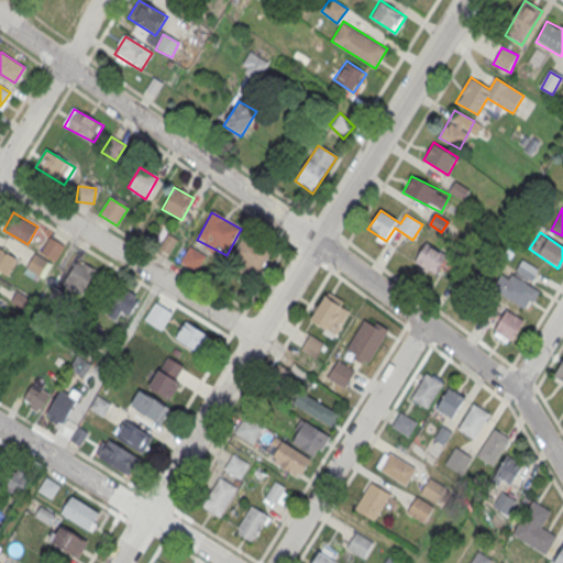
[(158,247),(167,255),(177,242),(169,235),(158,247)]
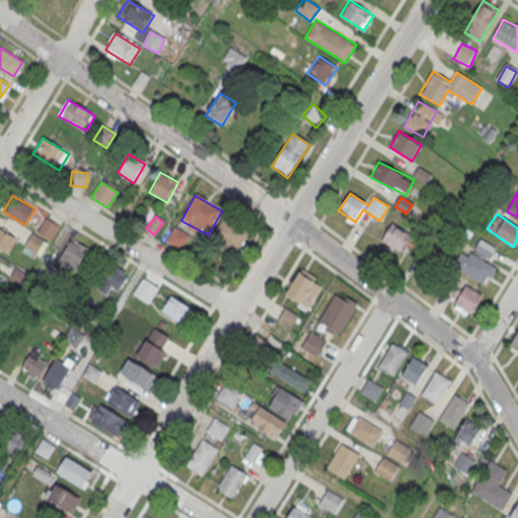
[(214,238),(239,252),(251,231),(227,217),(214,238)]
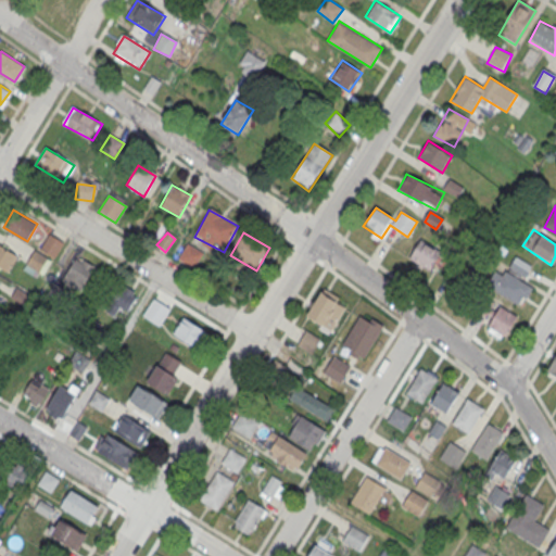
[(54,258),(64,243),(49,234),(39,249),(54,258)]
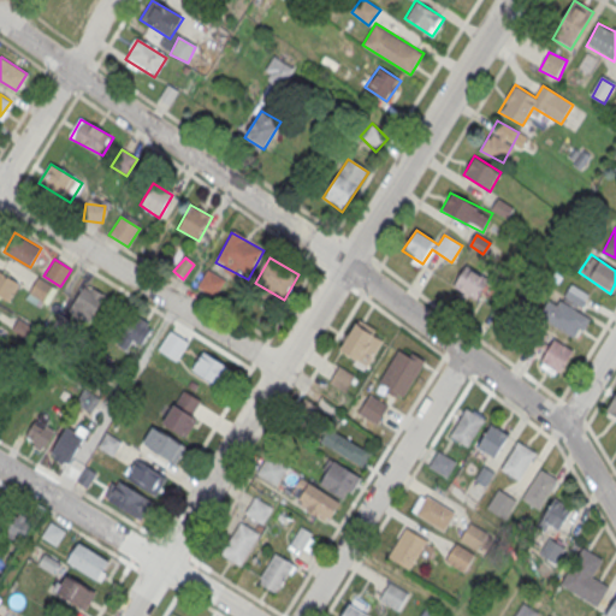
[(452,288),(478,302),(490,280),(465,266),(452,288)]
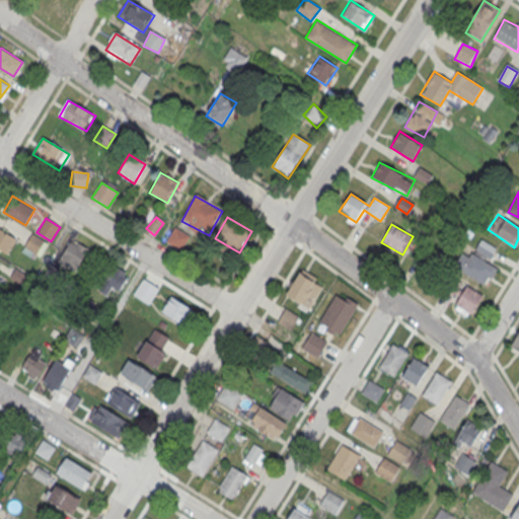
[(16,238),(0,228),(0,248),(7,253),(16,238)]
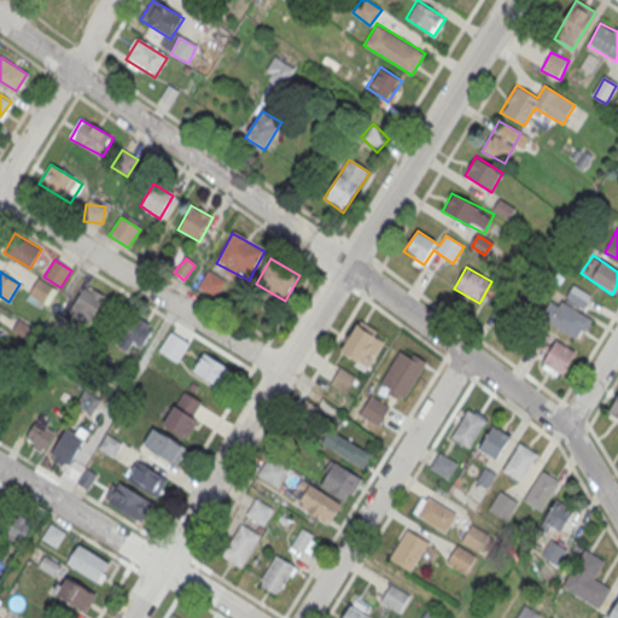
[(223,284),(209,274),(199,287),(214,298),(223,284)]
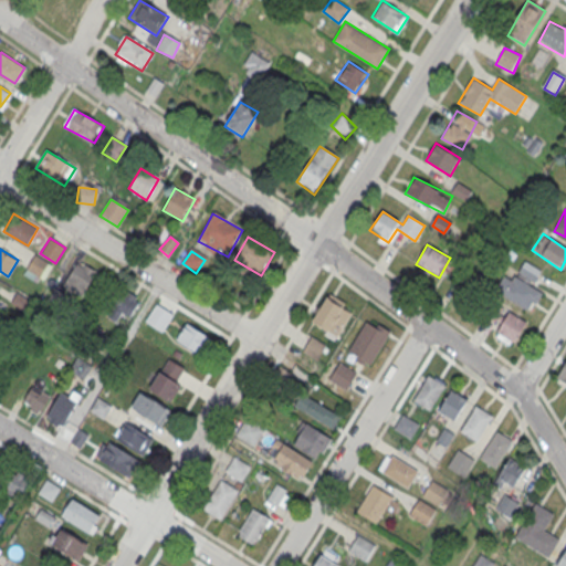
[(45,278),(52,263),(34,255),(27,270),(45,278)]
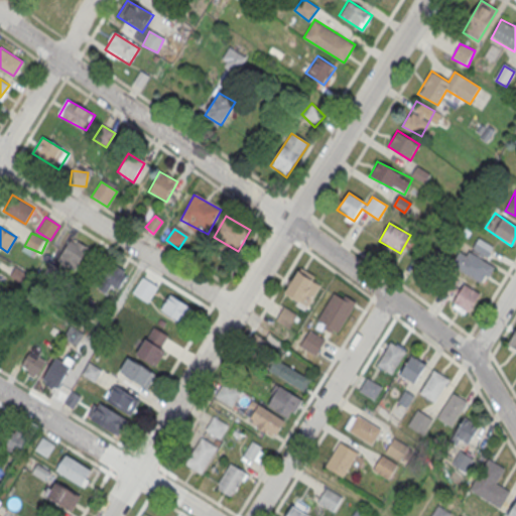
[(55,259),(76,270),(88,247),(68,236),(55,259)]
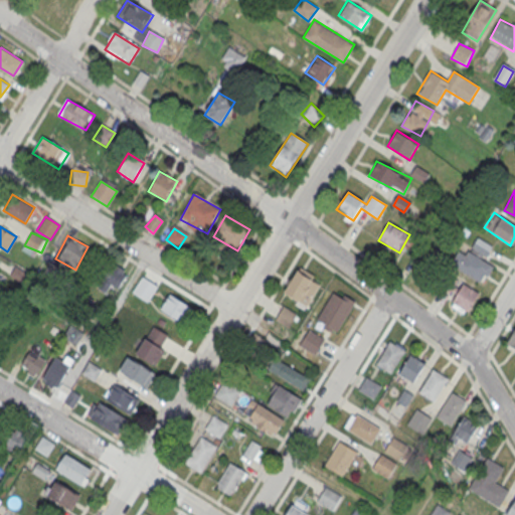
[(456,269),(482,285),(493,266),(467,250),(456,269)]
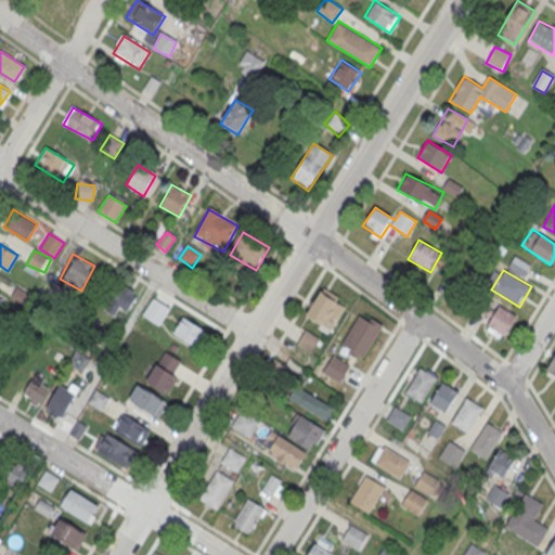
[(127,313),(134,295),(117,287),(110,306),(127,313)]
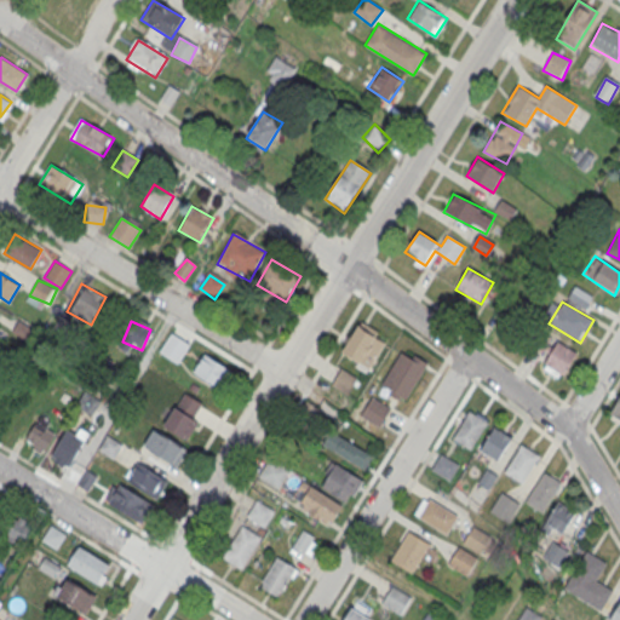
[(386,340),(356,325),(342,354),(372,369),(386,340)]
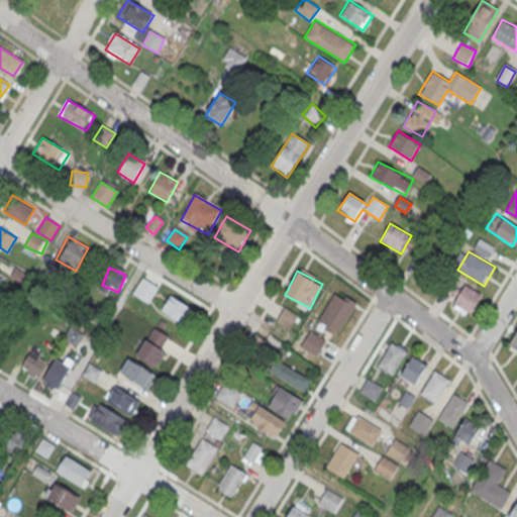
[(481,298),(459,282),(446,298),(468,315),(481,298)]
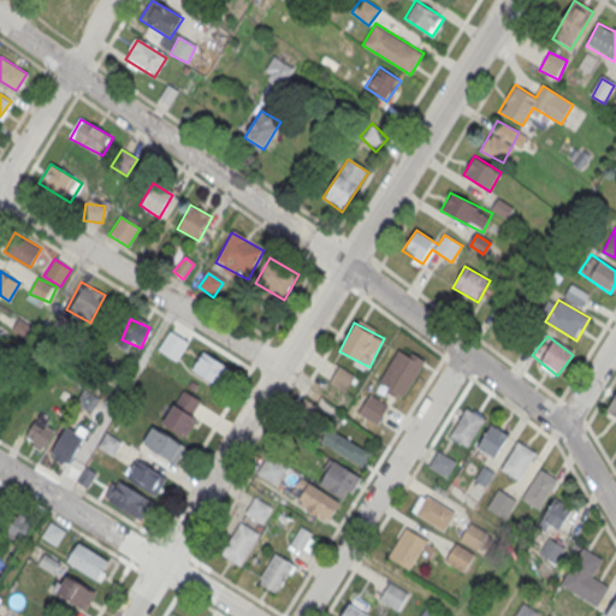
[(407,398),(424,360),(396,348),(379,388),(407,398)]
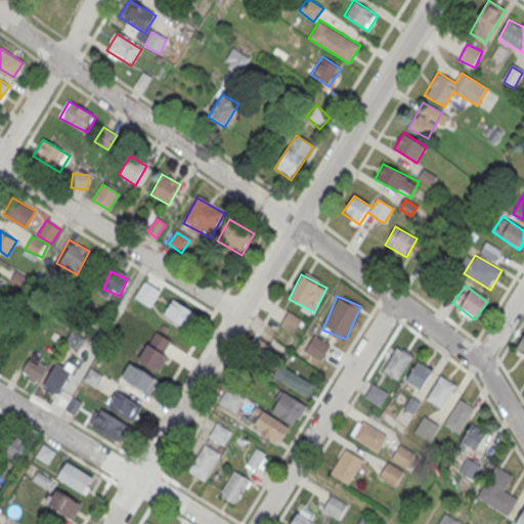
[(163,313),(183,328),(193,312),(173,298),(163,313)]
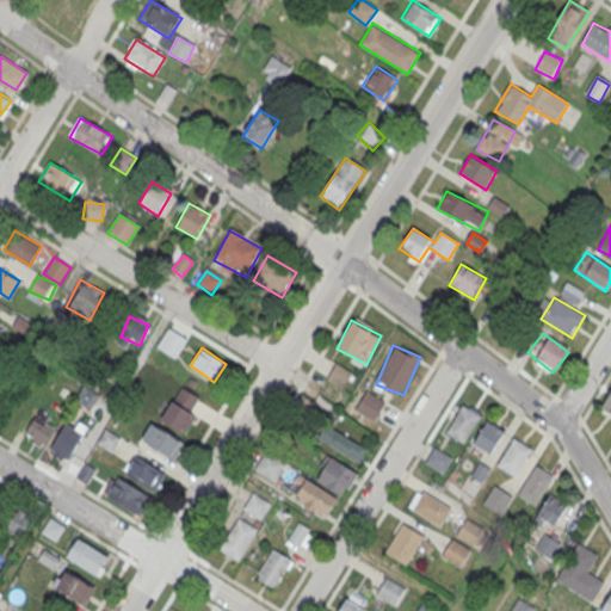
[(352,374),(337,363),(326,380),(341,390),(352,374)]
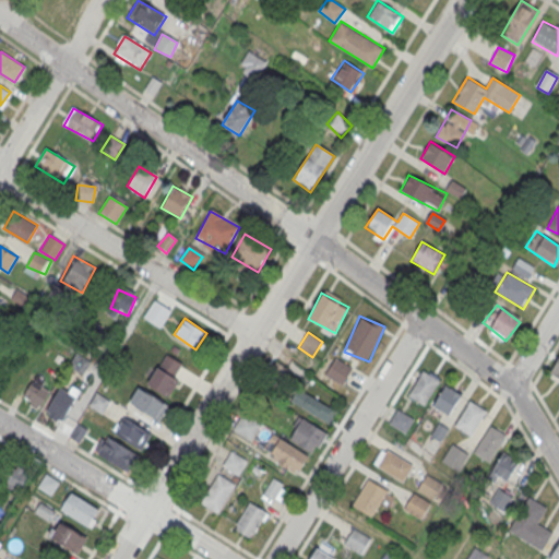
[(168,395),(183,364),(164,354),(149,387),(168,395)]
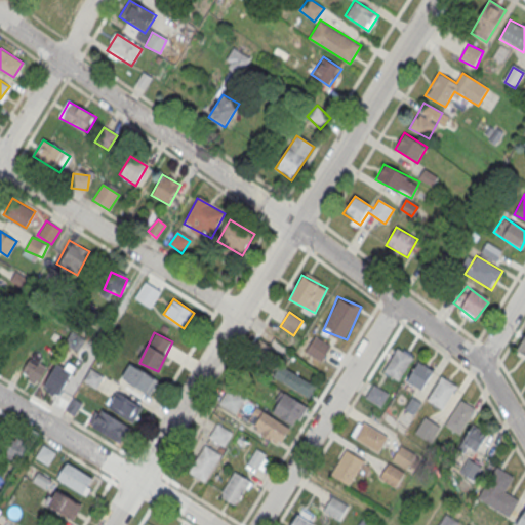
[(321,363),(331,347),(314,336),(305,353),(321,363)]
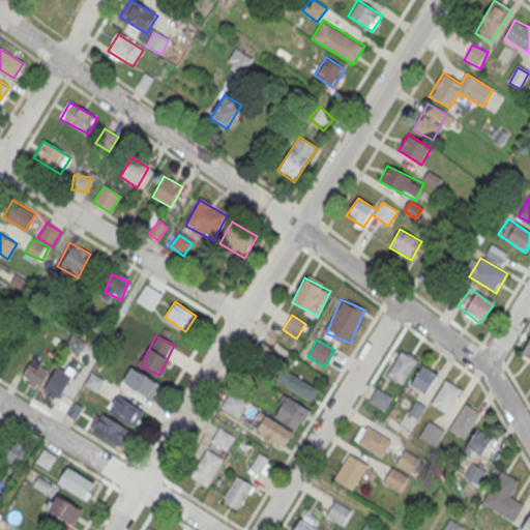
[(386,375),(402,385),(417,361),(401,351),(386,375)]
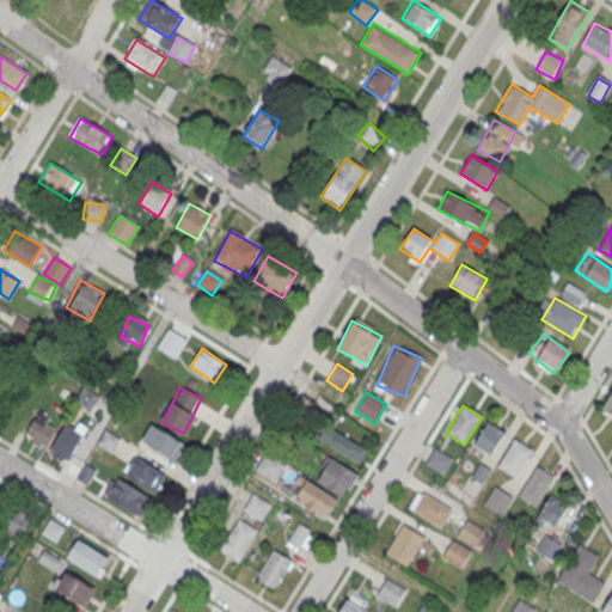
[(26,434),(42,445),(53,430),(38,418),(26,434)]
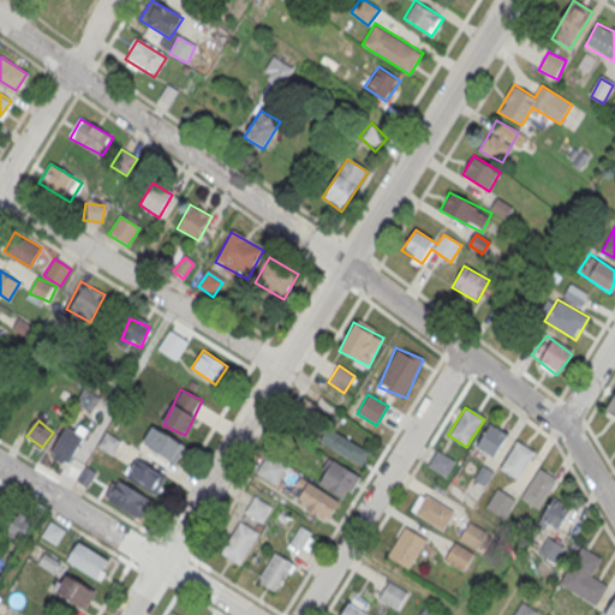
[(476,446),(491,457),(507,435),(490,424),(476,446)]
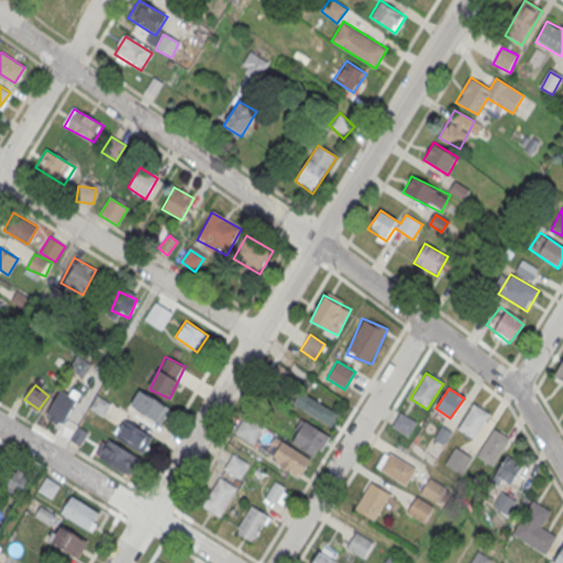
[(130,407),(161,426),(169,409),(140,390),(130,407)]
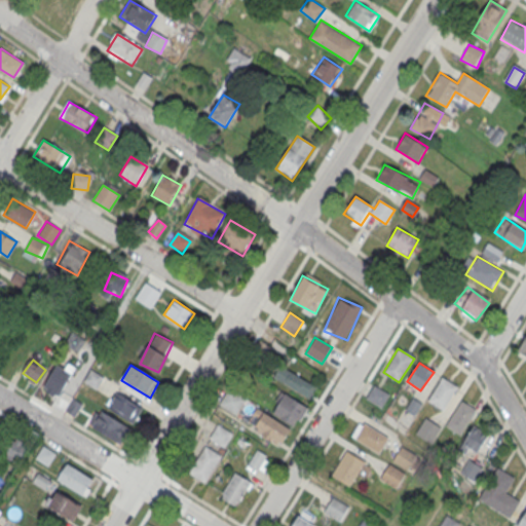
[(43,388),(59,397),(71,374),(55,366),(43,388)]
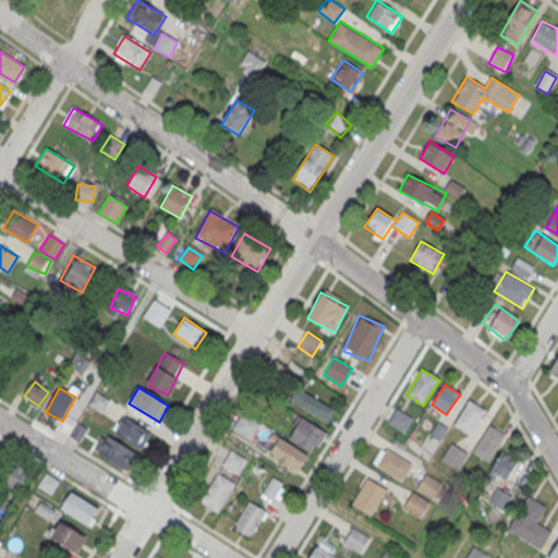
[(335,412),(298,388),(290,400),(327,424),(335,412)]
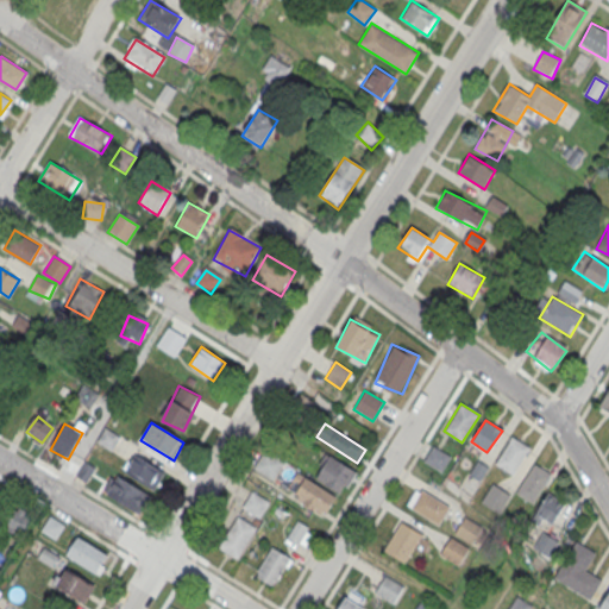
[(99,443),(111,449),(117,438),(105,431),(99,443)]
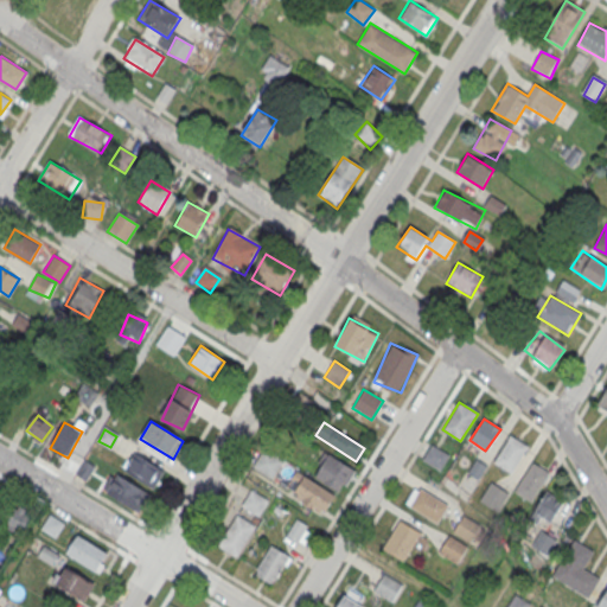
[(512,474),(528,445),(509,435),(494,465),(512,474)]
